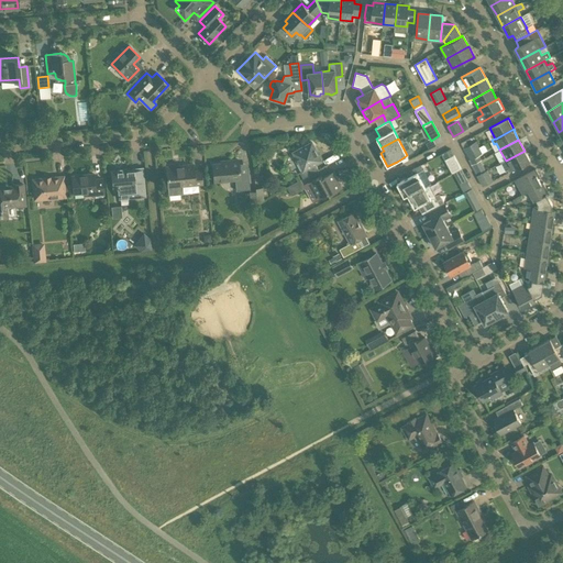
[(466,154),(479,147),(476,141),(467,146),(465,142),(461,144),(466,154)]
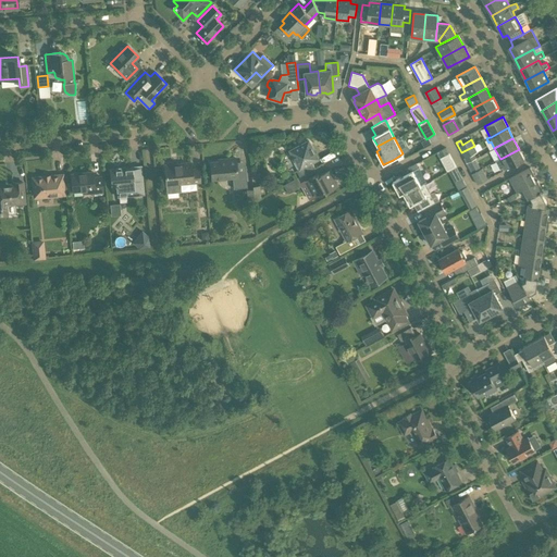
[(305,143),(304,140),(300,143),(300,145),(291,151),(293,155),(291,156),(294,162),(296,161),(300,169),(296,171),(299,176),(314,169),(311,162),(318,159),(308,141),(305,143)]
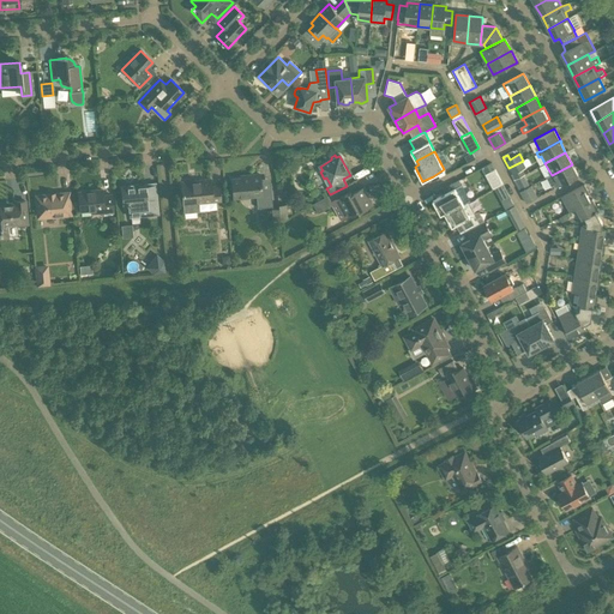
[(523,161),(509,168),(510,169),(512,174),(511,174),(515,180),(525,174),(523,169),(527,168),(523,161)]
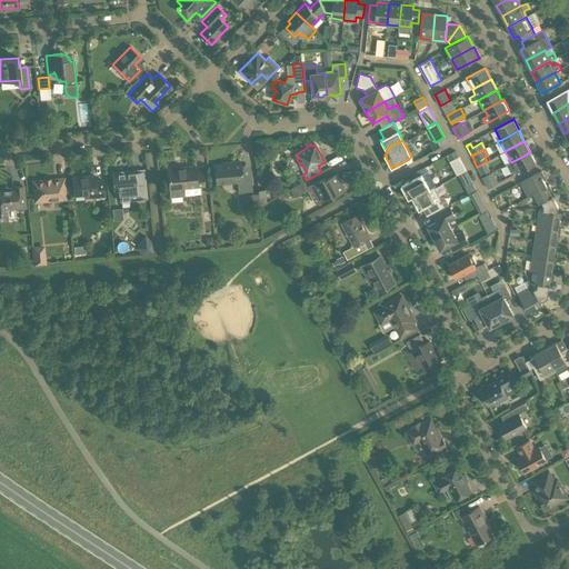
[(530,152),(511,162),(507,165),(511,173),(513,171),(515,173),(517,172),(517,173),(536,163),(530,152)]
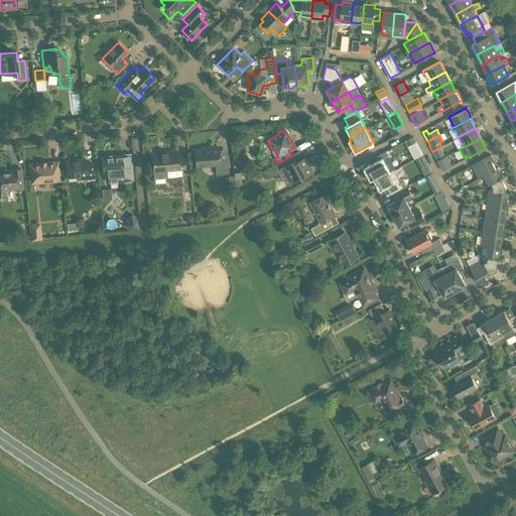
[(422,154),(416,142),(408,146),(414,159),(415,158),(422,154)]
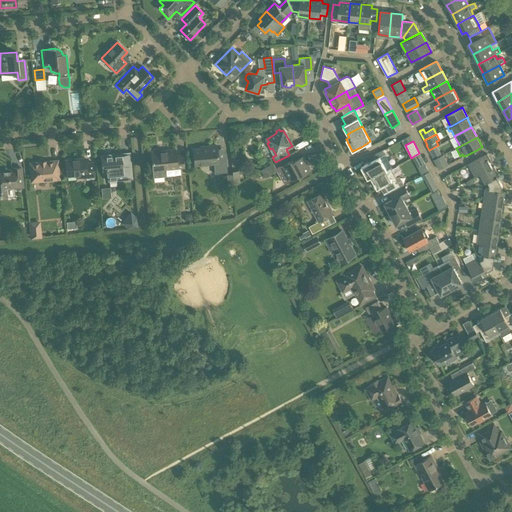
[(217,160),(216,145),(206,146),(206,148),(192,150),(194,165),(213,163),(214,174),(226,173),(225,159),(217,160)]
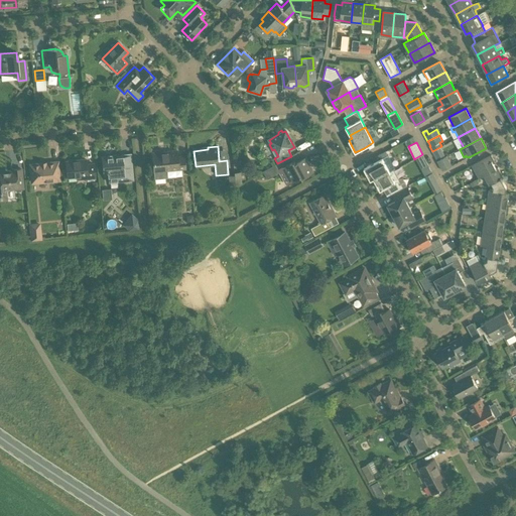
[(176,157),(176,151),(151,153),(153,170),(154,179),(167,177),(166,170),(184,169),(183,156),(176,157)]
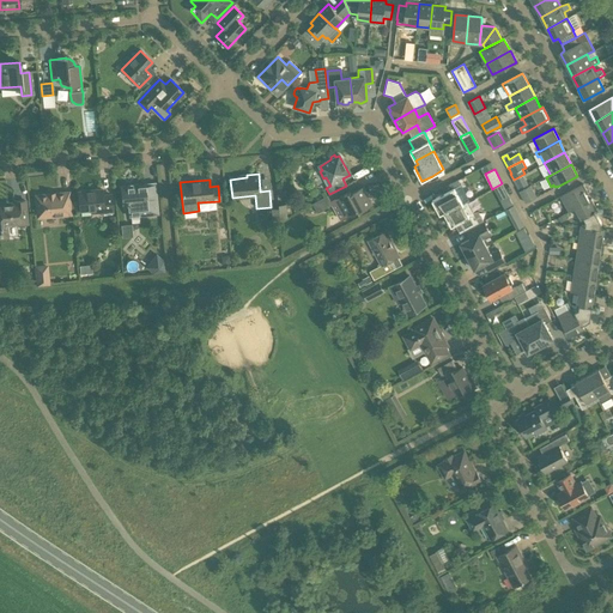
[(509,198),(502,183),(493,188),(502,202),(509,198)]
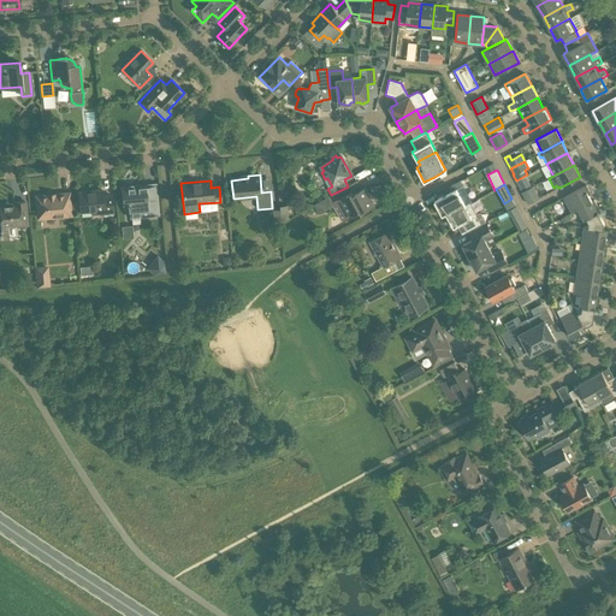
[(154,185),(120,189),(123,206),(128,205),(129,218),(157,214),(154,185)]
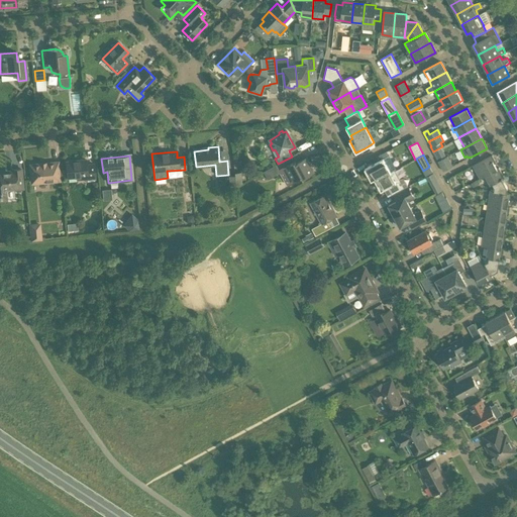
[(491,186),(504,179),(499,168),(497,169),(494,164),(496,163),(492,156),(473,166),(480,179),(485,176),(490,185),(491,186)]
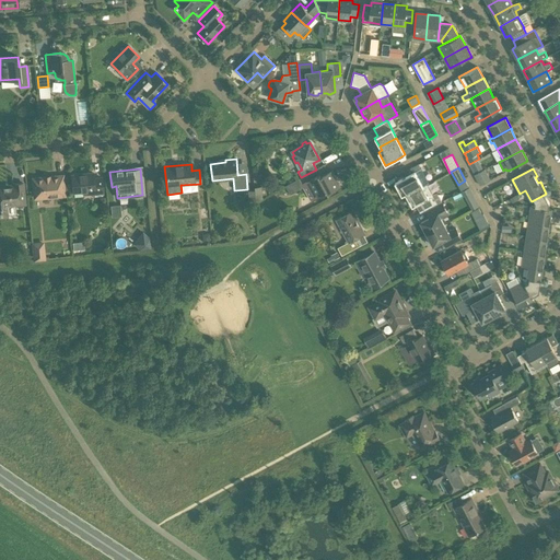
[(480,185),(491,179),(485,170),(475,175),(480,185)]
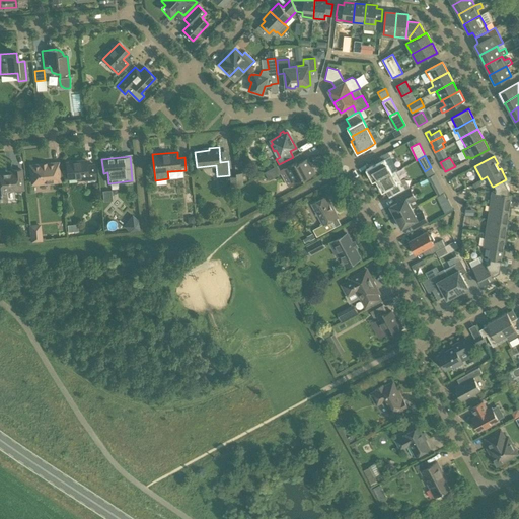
[(376,179),(391,171),(384,159),(369,167),(371,171),(368,173),(373,181),(376,180),(376,179)]
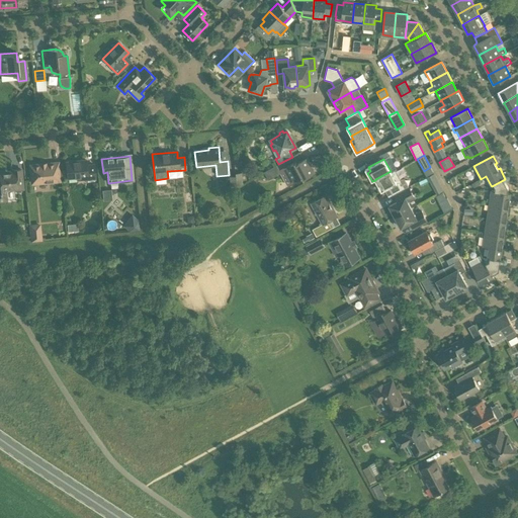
[(86,166),(85,160),(65,162),(67,178),(76,177),(76,181),(95,179),(93,165),(86,166)]
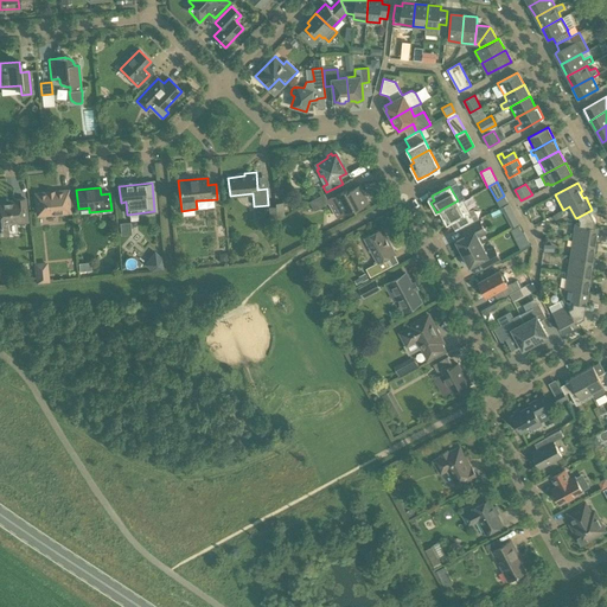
[(359,193),(357,187),(346,192),(345,191),(333,197),(338,205),(340,204),(345,212),(355,208),(356,209),(368,203),(362,192),(359,193)]
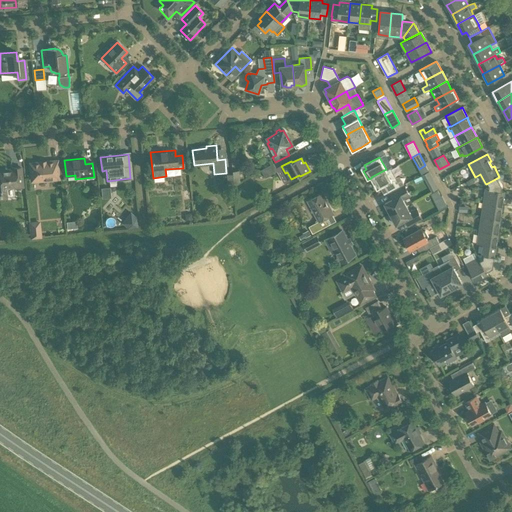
[(58,179),(57,161),(45,162),(45,161),(39,162),(39,163),(29,164),(30,182),(58,179)]
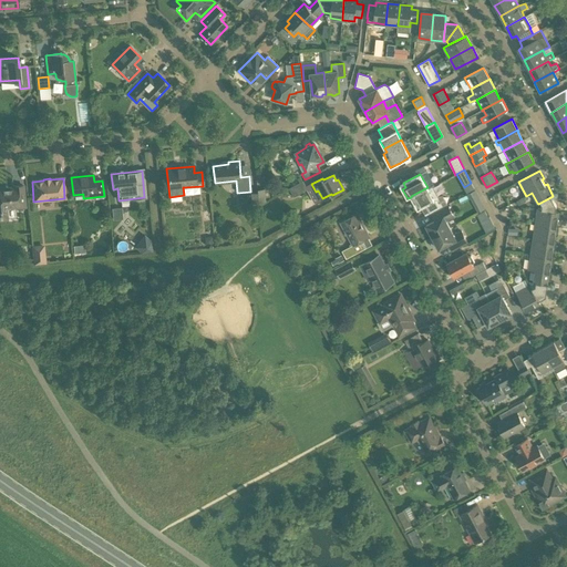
[(295,197),(308,189),(303,182),(290,188),(295,197)]
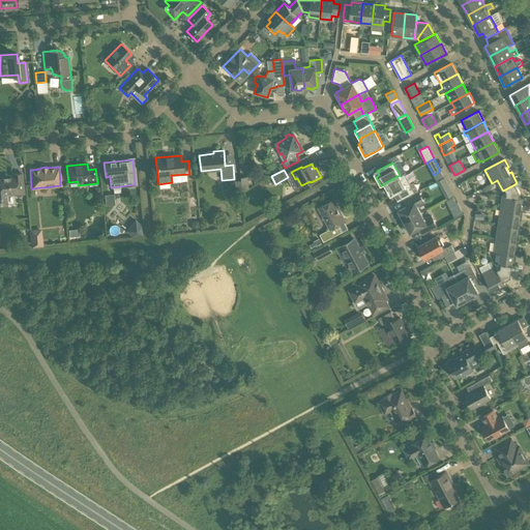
[(23,192),(21,174),(11,175),(12,178),(6,178),(6,176),(0,176),(0,207),(7,206),(6,195),(12,195),(12,193),(23,192)]
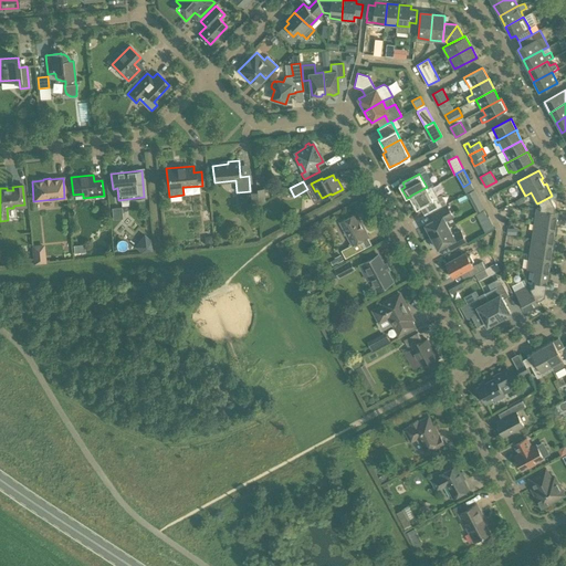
[(410,196),(410,197),(415,205),(418,203),(425,216),(447,203),(441,194),(437,197),(431,187),(427,188),(427,187),(410,196)]
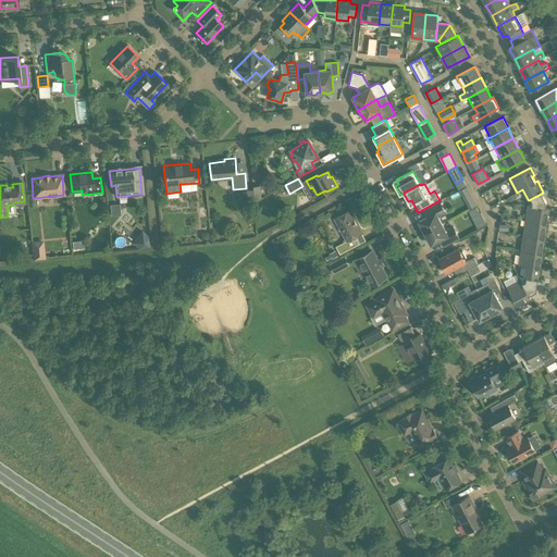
[(467,186),(459,190),(462,195),(465,196),(471,193),(467,186)]
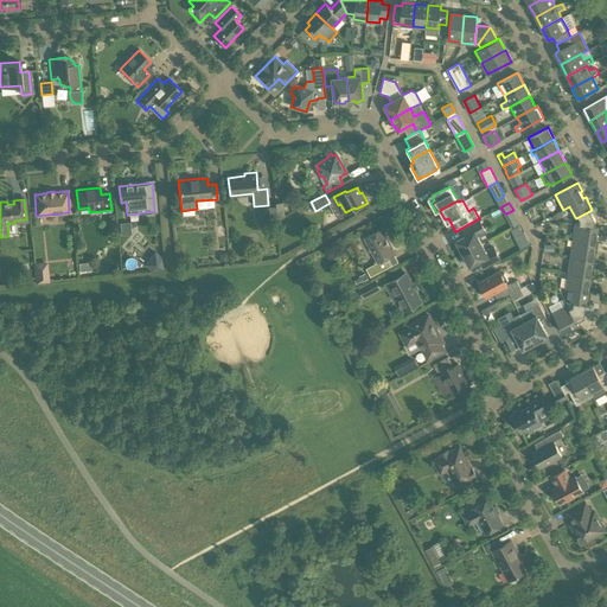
[(567,306),(576,323),(585,318),(586,308),(588,310),(590,292),(588,292),(589,286),(592,286),(593,275),(590,275),(592,269),(594,269),(595,260),(593,260),(594,253),(596,254),(598,243),(595,243),(596,237),(599,237),(600,228),(594,227),(595,221),(592,213),(593,212),(592,210),(576,218),(576,224),(575,224),(566,289),(573,291),(570,302),(572,302),(572,304),(567,306)]
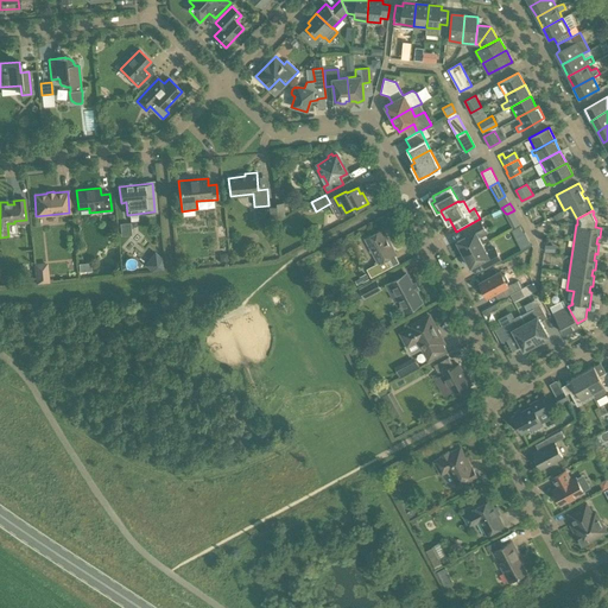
[(486,233),(480,221),(462,230),(466,236),(457,241),(463,254),(482,245),(477,236),(486,233)]
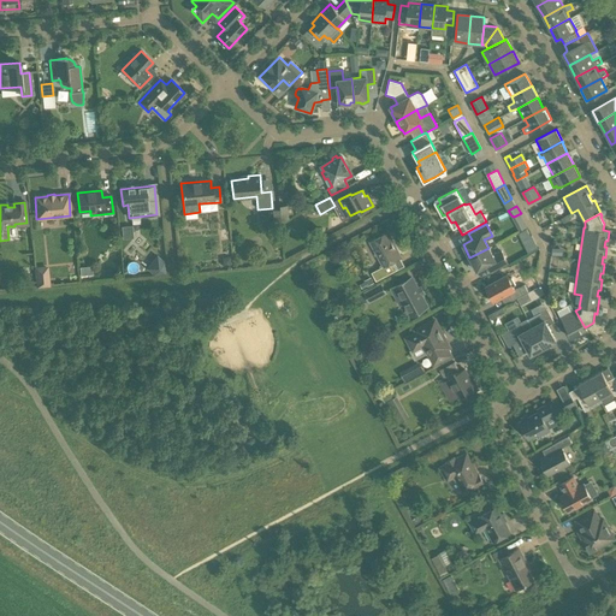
[(134,238),(132,225),(122,226),(123,238),(134,238)]
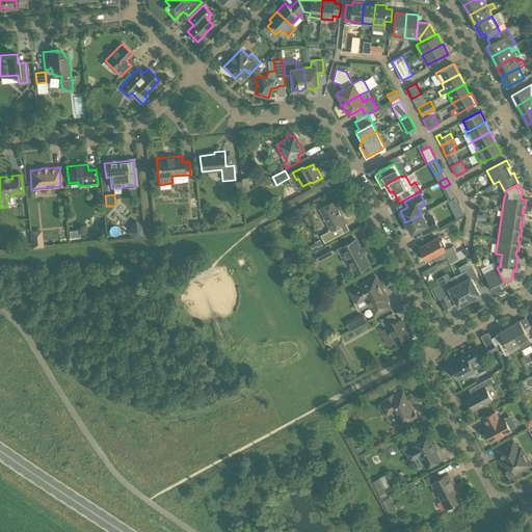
[(451,208),(458,204),(455,197),(448,202),(451,208)]
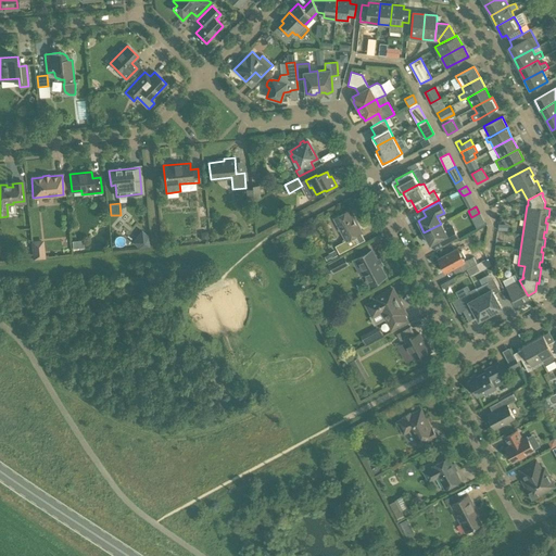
[(339,254),(355,245),(351,238),(362,232),(350,210),(333,218),(345,240),(335,247),(339,254)]
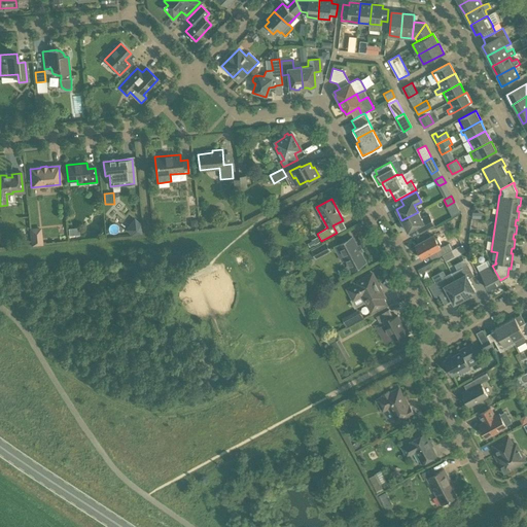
[(416,227),(419,233),(433,224),(431,219),(428,214),(421,217),(418,212),(401,220),(408,232),(416,227)]
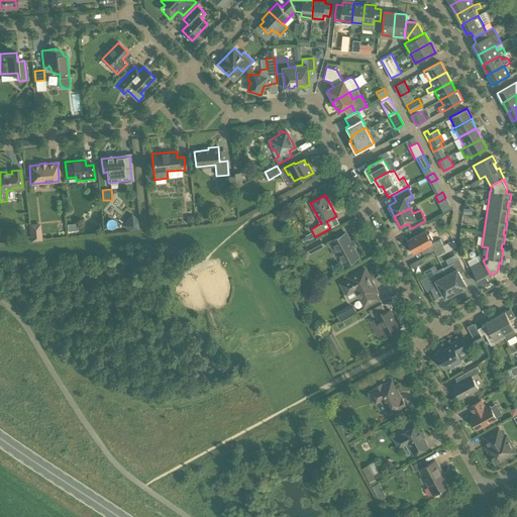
[(138,219),(128,231),(138,230),(138,219)]
